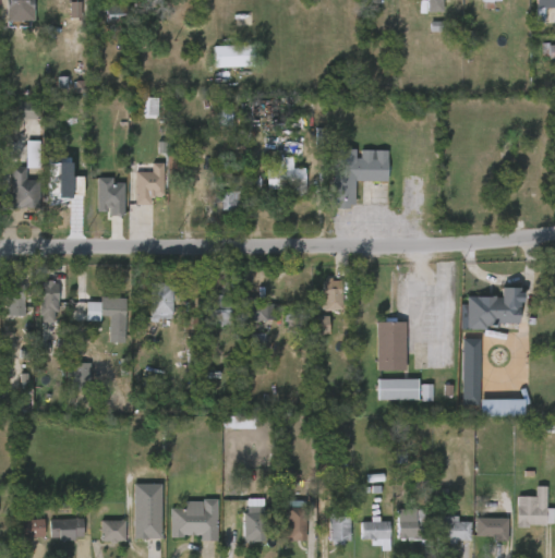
[(9,21),(9,0),(34,0),(34,10),(22,10),(22,21),(9,21)]
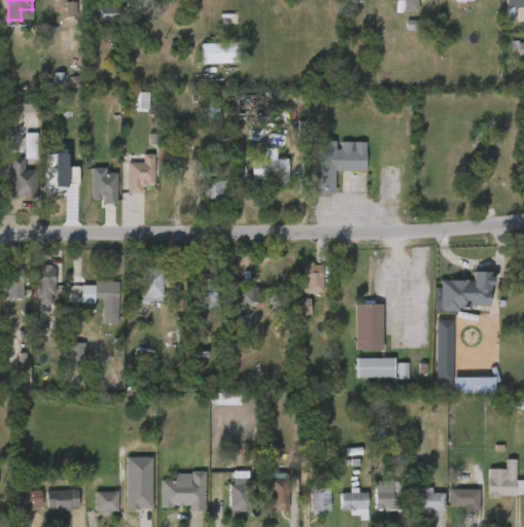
[(425,0),(425,11),(403,11),(403,0),(425,0)]
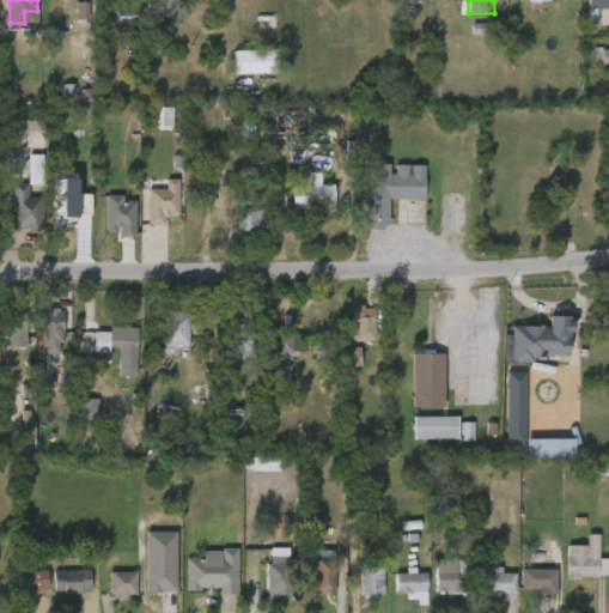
[(608,8),(595,8),(595,23),(590,23),(589,0),(608,0),(608,8)]
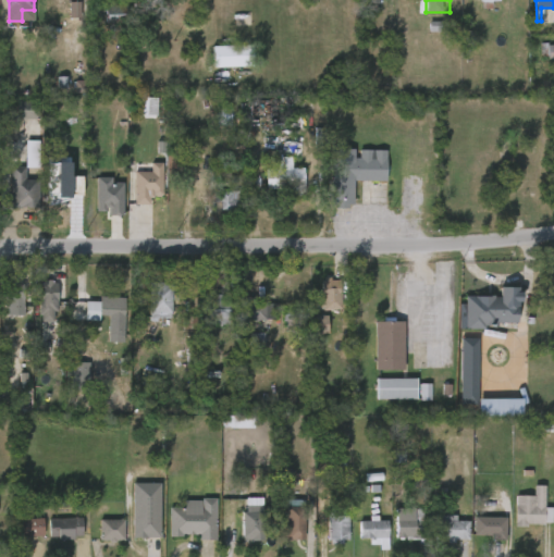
[(73,19),(83,19),(84,2),(73,2),(73,19)]
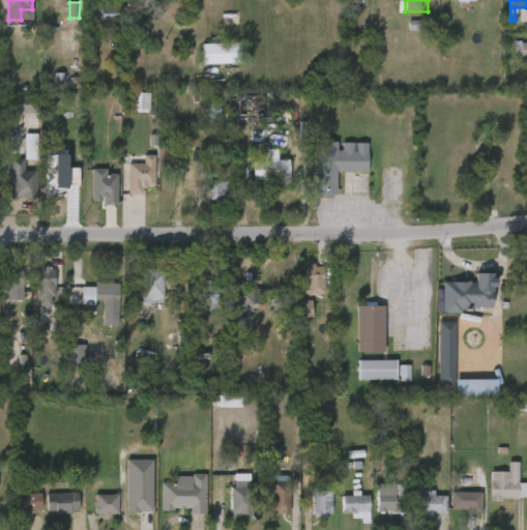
[(104,5),(121,5),(121,20),(104,20),(104,5)]
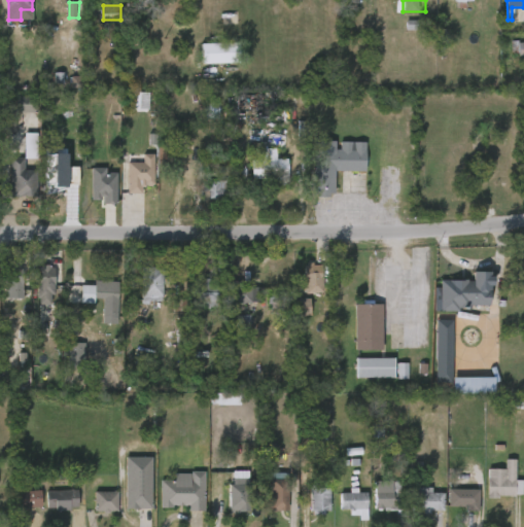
[(523,41),(514,42),(514,56),(523,55),(523,41)]
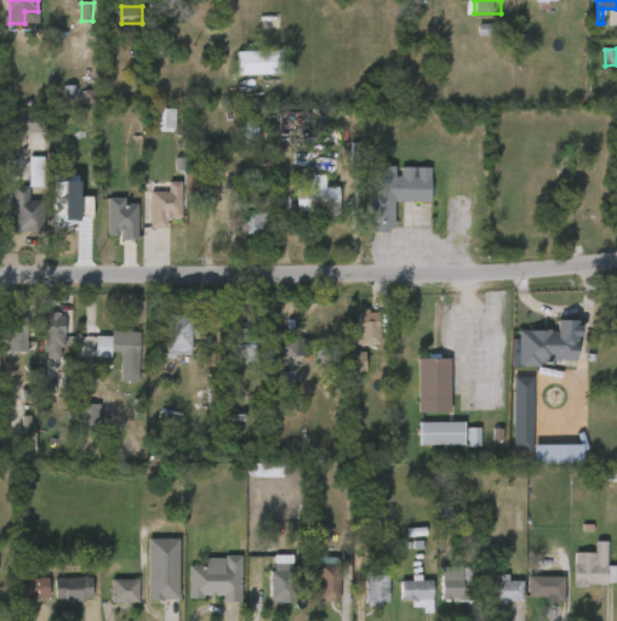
[(238,73),(238,51),(284,51),(284,73),(238,73)]
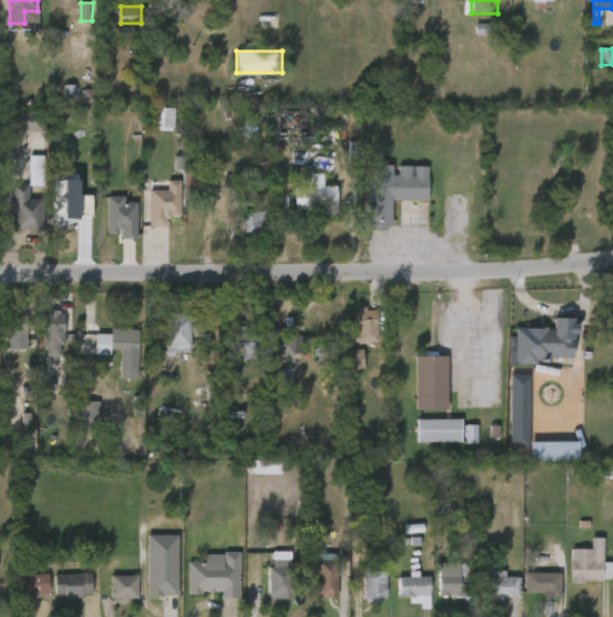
[(176,128),(177,109),(158,109),(158,128),(176,128)]
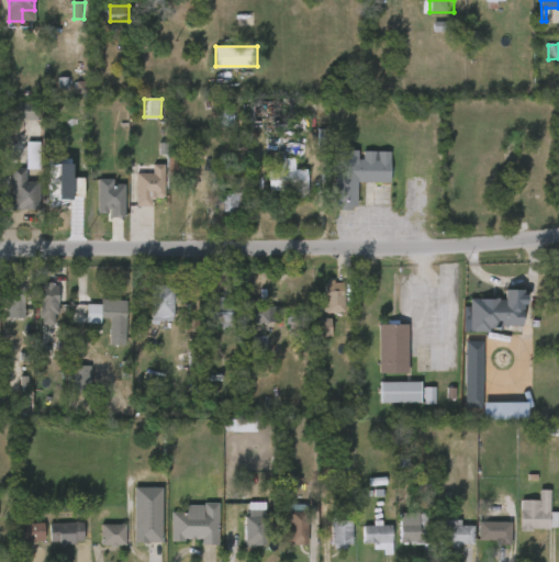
[(255,122),(255,101),(281,101),(281,122),(255,122)]
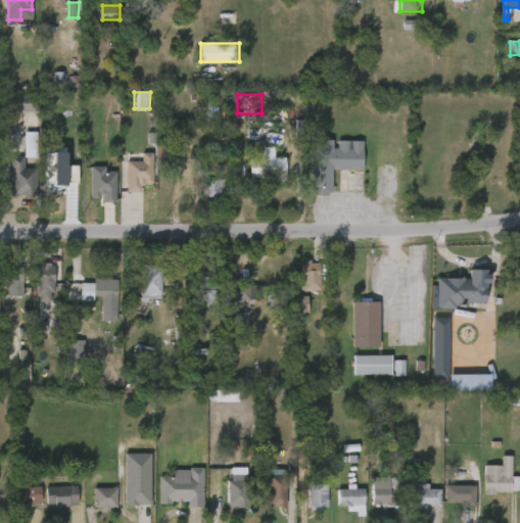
[(36,97),(36,111),(17,110),(18,96),(36,97)]
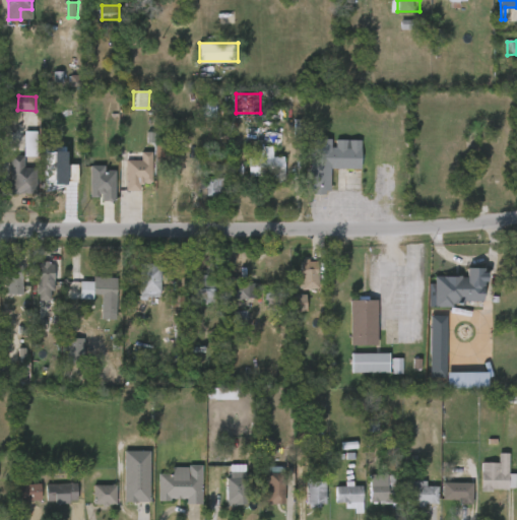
[(218,117),(218,102),(205,102),(205,117),(218,117)]
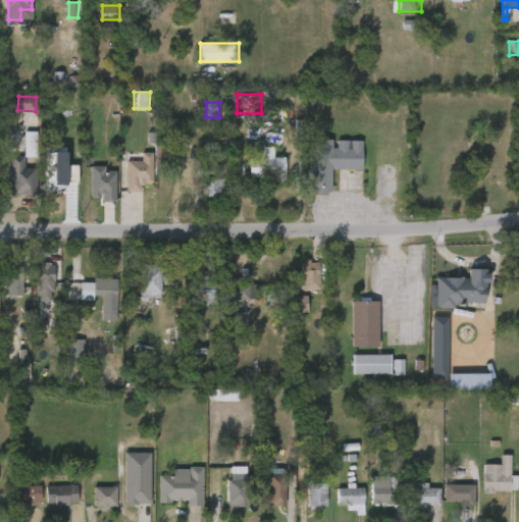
[(39,157),(40,132),(27,132),(27,157),(39,157)]
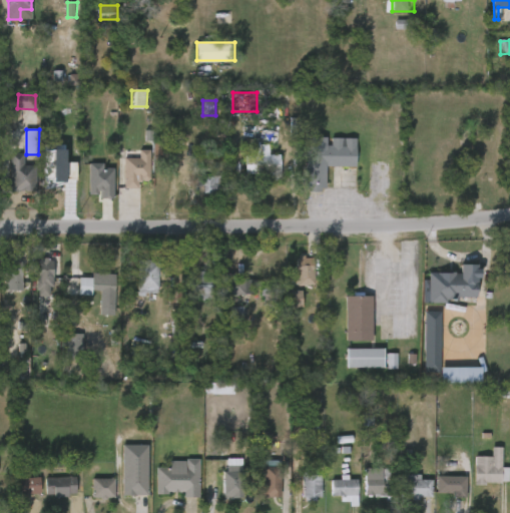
[(307,189),(308,137),(357,138),(357,167),(327,166),(327,189),(307,189)]
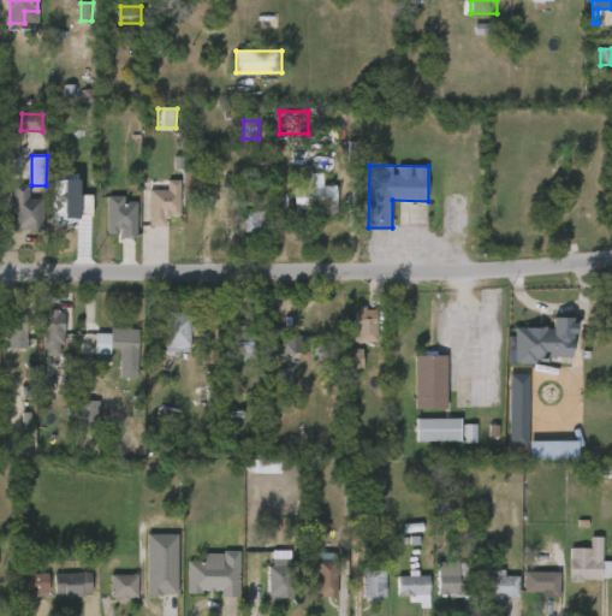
[(338,185),(338,217),(296,217),(297,187),(308,187),(308,177),(322,177),(322,185),(338,185)]
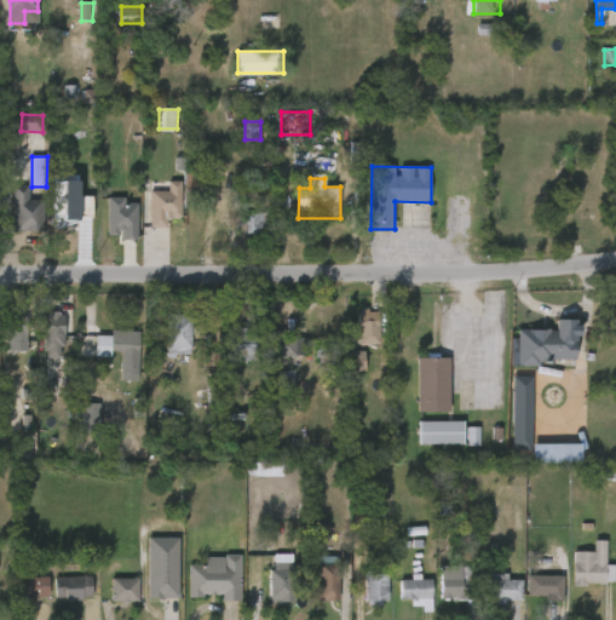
[(29,200),(45,200),(45,231),(15,231),(15,181),(29,181),(29,200)]
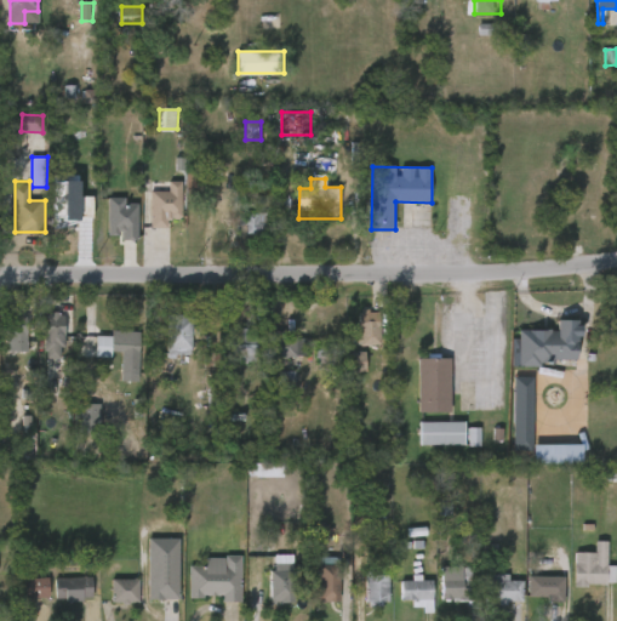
[(182,181),(182,218),(169,218),(169,227),(152,227),(152,192),(169,192),(169,181),(182,181)]
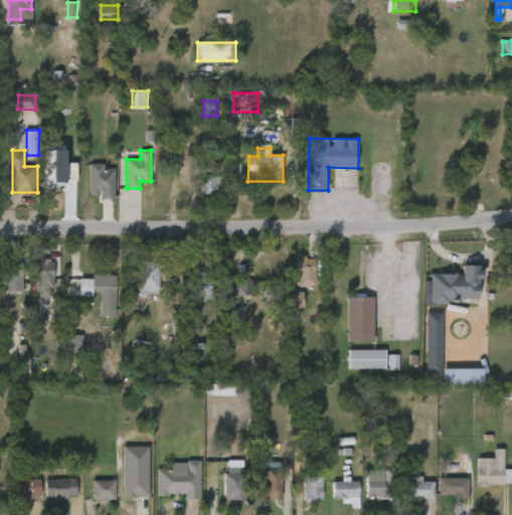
[(46,179),(53,179),(53,183),(67,183),(67,151),(47,151),(46,179)]
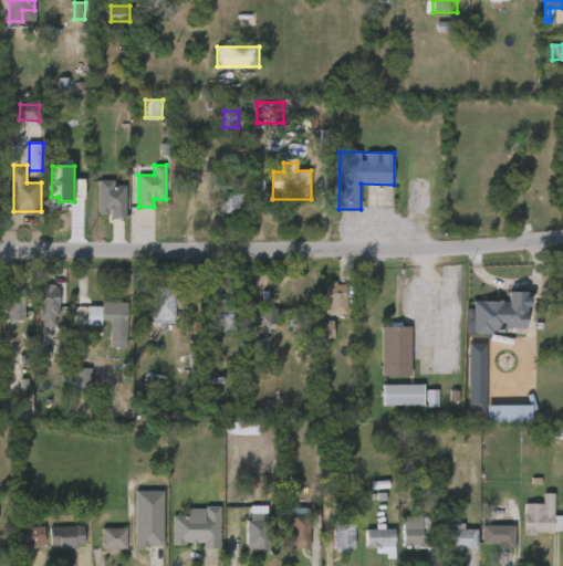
[(87,200),(89,180),(76,179),(75,199),(87,200)]
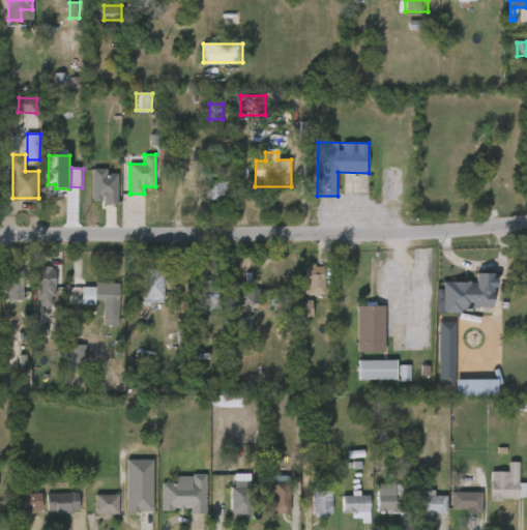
[(120,174),(108,174),(108,169),(94,169),(94,201),(106,201),(106,205),(119,205),(120,174)]
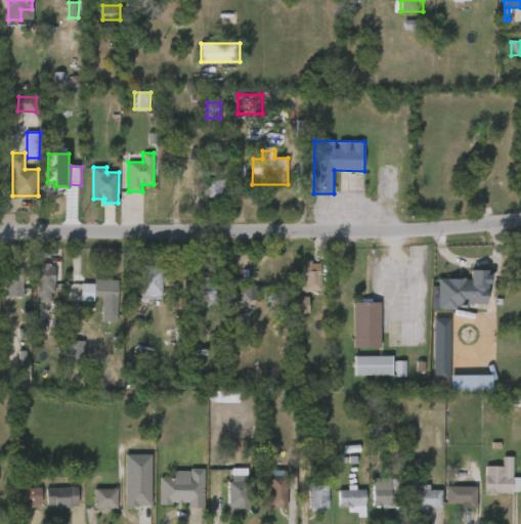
[(204,179),(225,179),(225,198),(204,198),(204,179)]
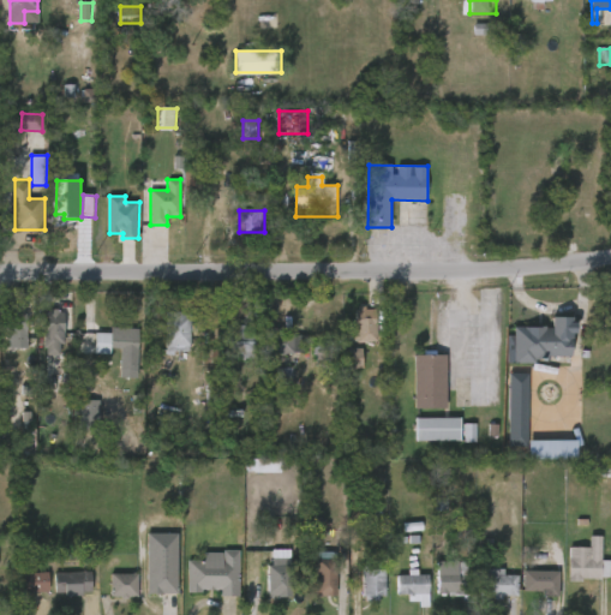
[(27,348),(9,348),(9,308),(27,308),(27,348)]
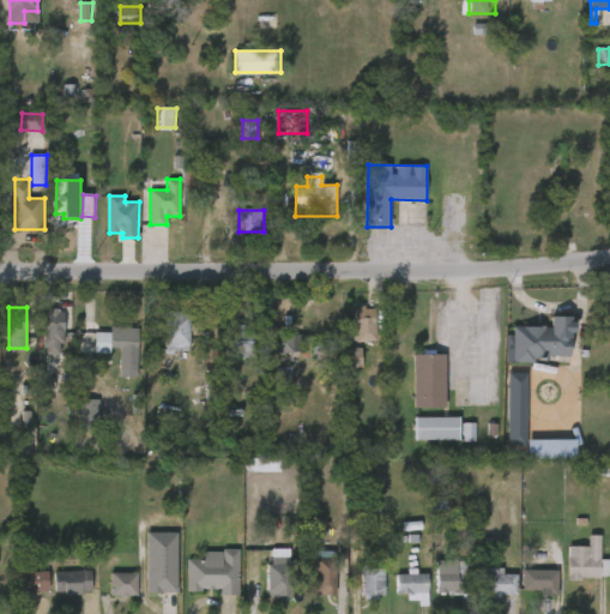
[(355,307),(375,307),(375,341),(355,341),(355,307)]
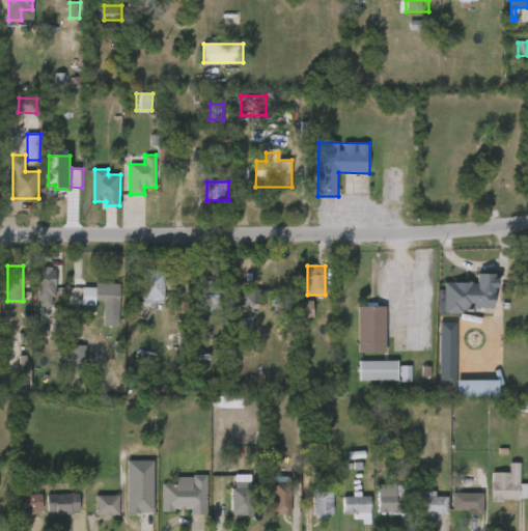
[(54,267),(54,307),(37,307),(37,267),(54,267)]
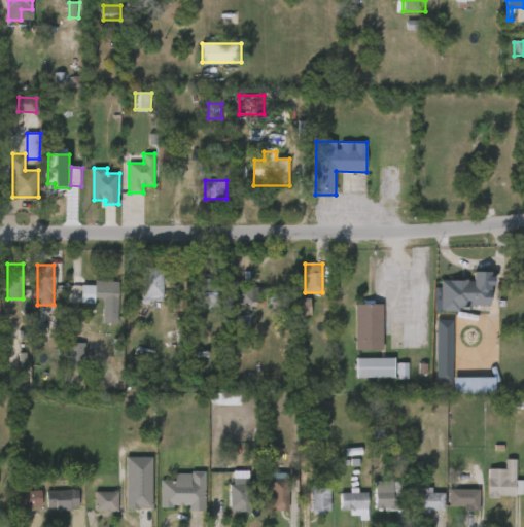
[(141,268),(163,268),(163,297),(141,297),(141,268)]
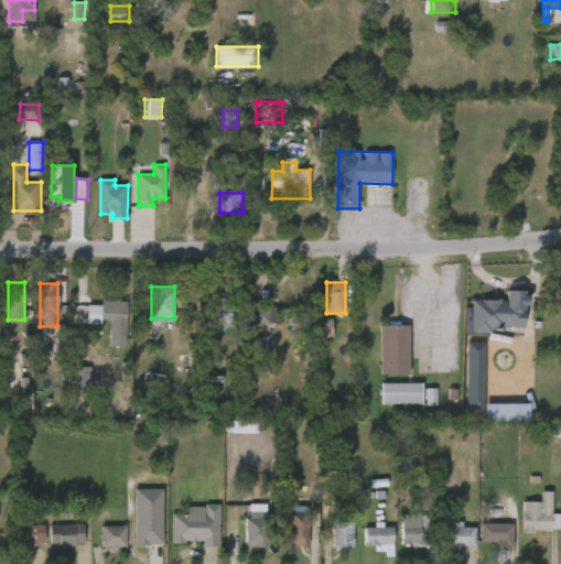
[(507,301),(508,290),(527,291),(526,329),(472,328),(472,300),(507,301)]
